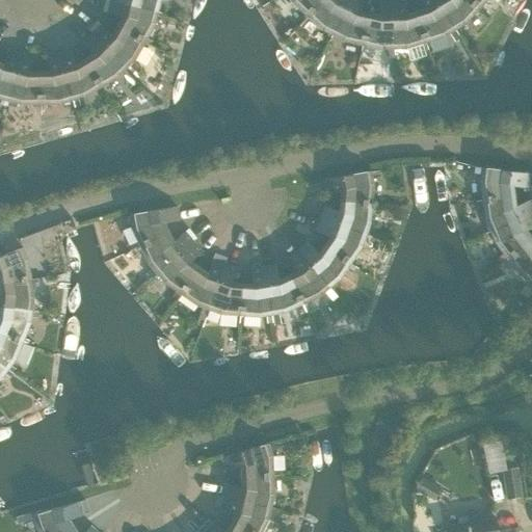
[(117,25),(144,41),(154,23),(157,11),(112,0),(110,0),(107,12),(123,17),(117,25)]
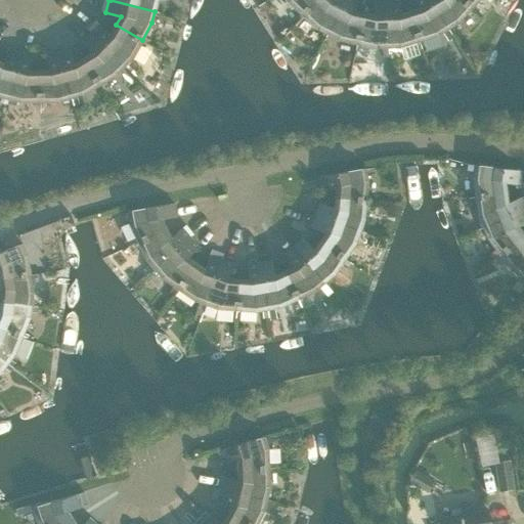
[(111,0),(155,11),(157,0),(111,0)]
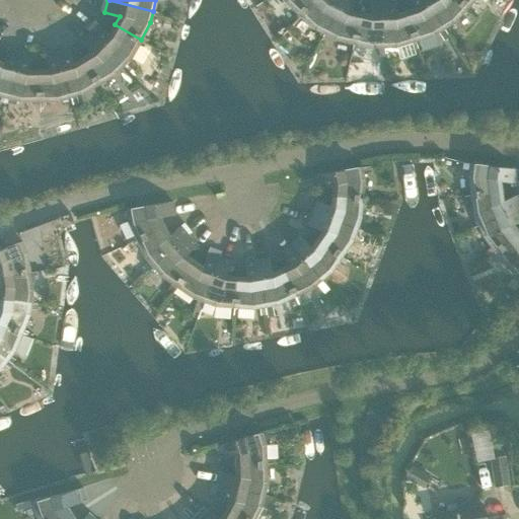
[(299,14),(311,0),(284,0),(285,1),(299,14)]
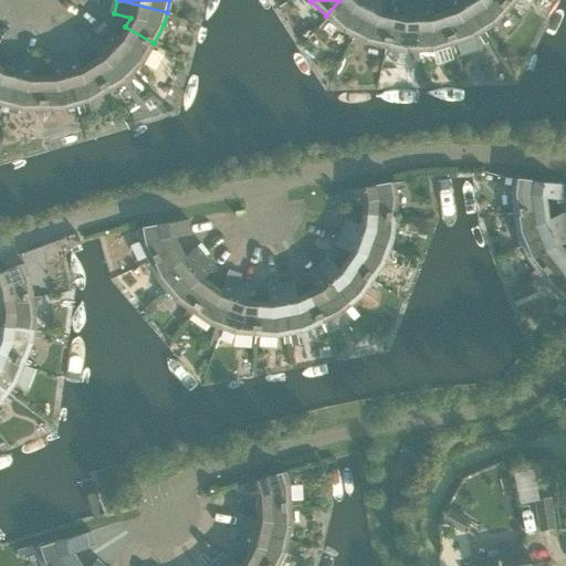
[(354,35),(371,0),(339,0),(326,16),(342,30),(354,35)]
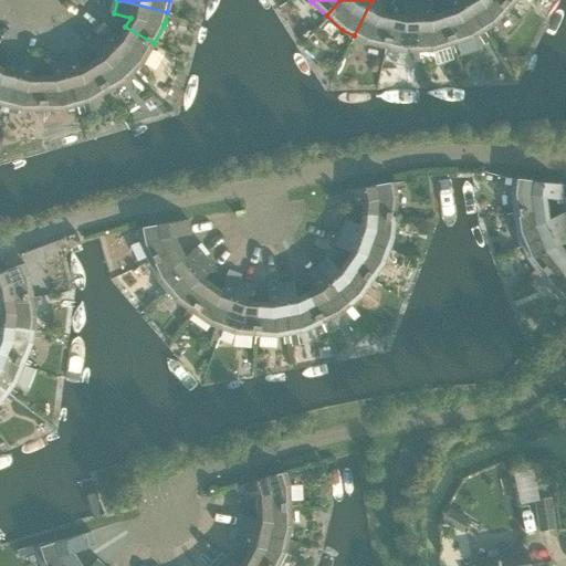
[(386,46),(392,14),(381,12),(387,0),(371,0),(354,35),(365,42),(386,46)]
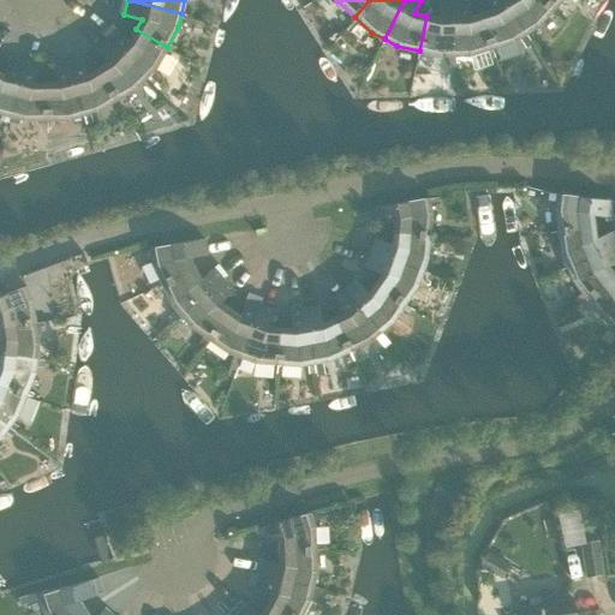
[(455,55),(453,0),(439,0),(437,0),(439,18),(427,16),(419,51),(441,55),(455,55)]
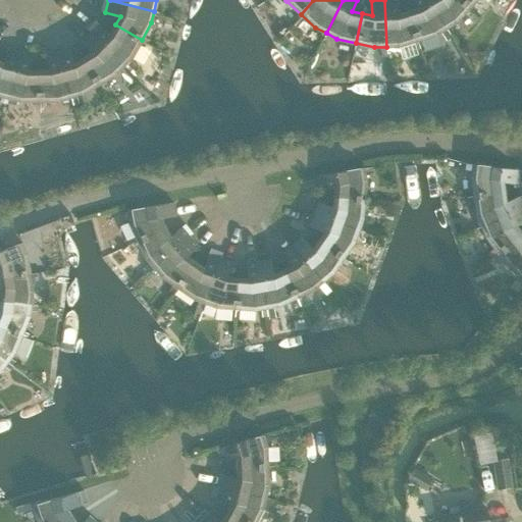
[(417,41),(408,11),(399,14),(398,0),(384,0),(386,47),(399,46),(417,41)]
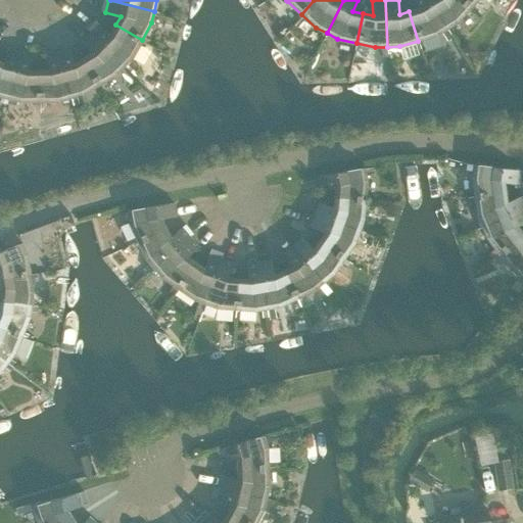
[(447,28),(429,0),(413,0),(419,8),(409,11),(418,41),(436,35),(447,28)]
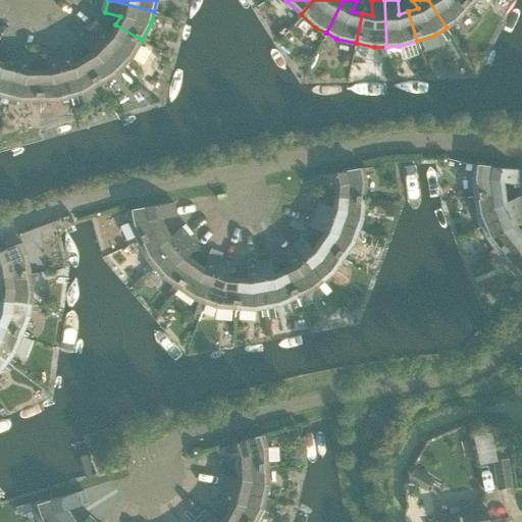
[(469,7),(461,0),(428,0),(447,28),(457,21),(469,7)]
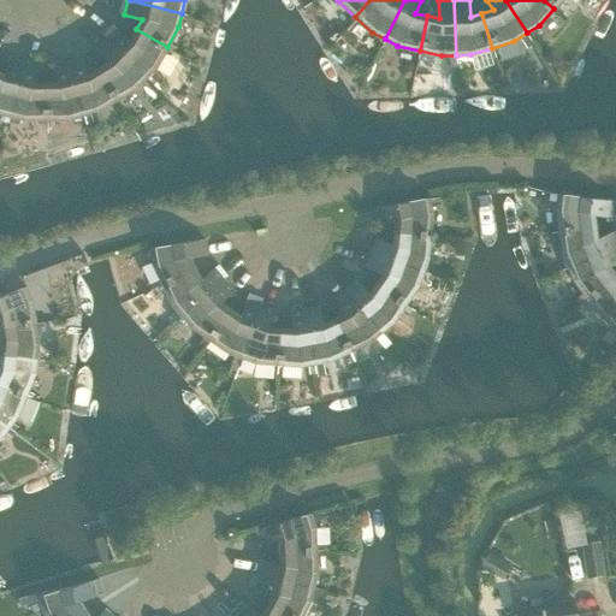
[(106,39),(146,77),(157,66),(167,47),(136,29),(130,40),(117,28),(106,39)]
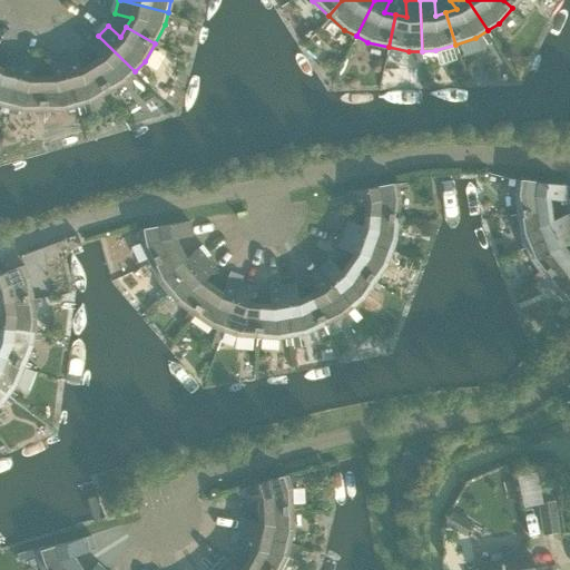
[(90,64),(108,91),(126,81),(135,71),(98,36),(88,46),(100,57),(90,64)]
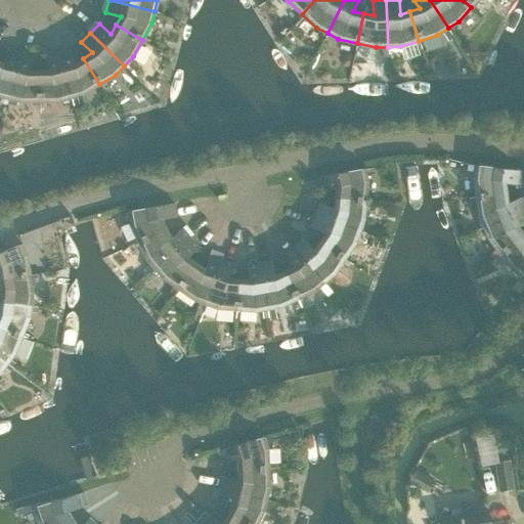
[(57,52),(71,97),(82,94),(99,84),(83,58),(75,63),(71,48),(57,52)]
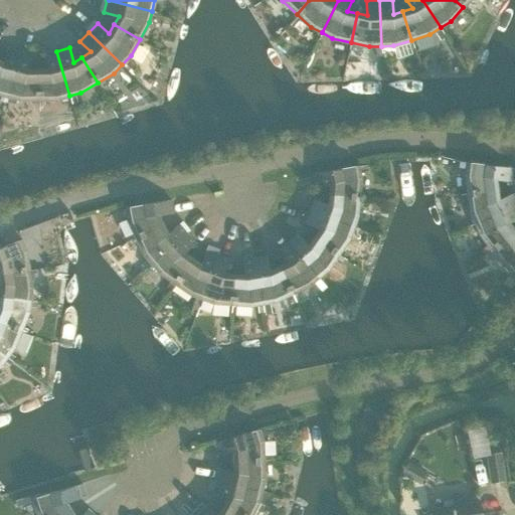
[(0,60),(0,95),(8,97),(19,51),(7,48),(3,62),(0,60)]
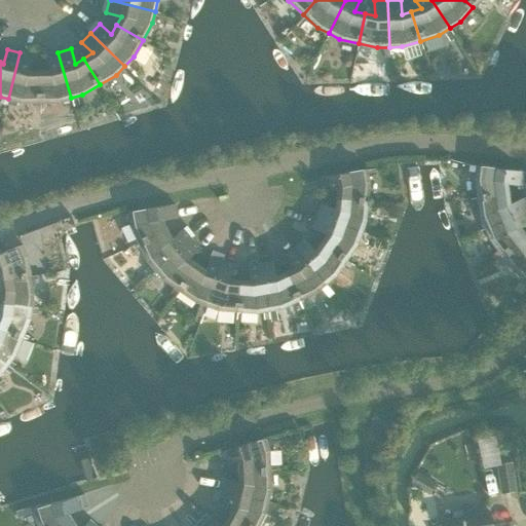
[(20,52),(8,99),(20,102),(39,102),(39,71),(29,71),(33,55),(20,52)]
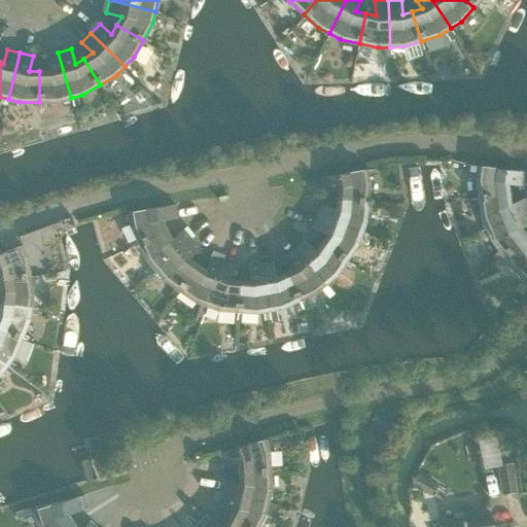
[(39,71),(39,102),(59,101),(71,98),(58,53),(45,56),(49,70),(39,71)]
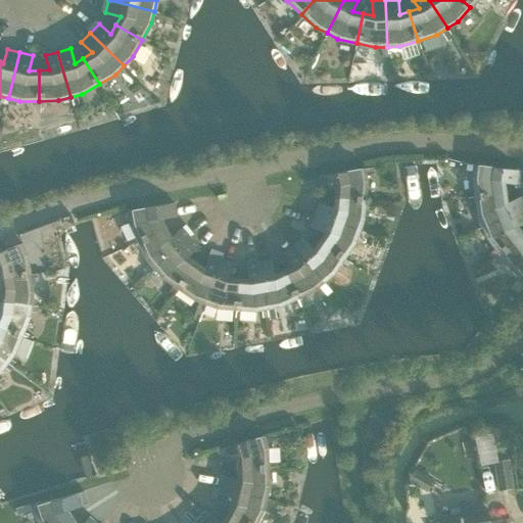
[(472,177),(474,196),(507,191),(505,182),(519,183),(520,170),(473,164),(472,177)]
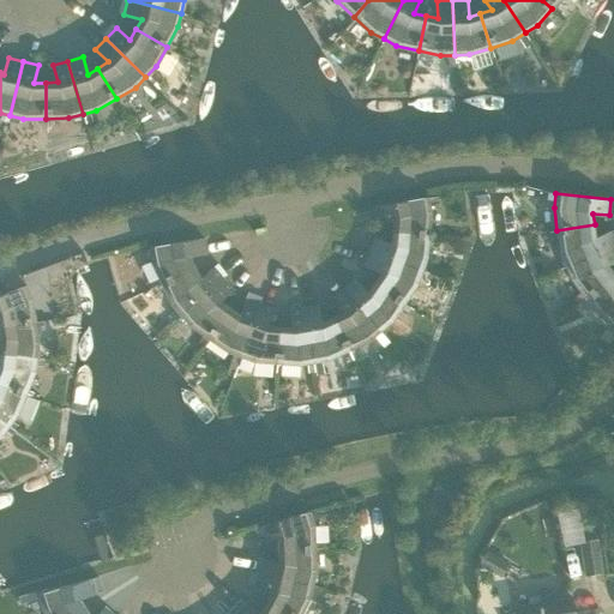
[(392,232),(428,234),(431,211),(427,197),(373,206),(375,222),(393,220),(392,232)]
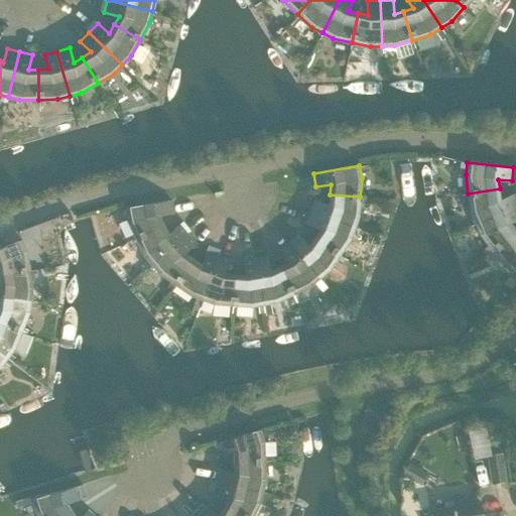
[(471,213),(476,224),(515,206),(515,199),(513,194),(501,199),(500,188),(468,194),(471,213)]
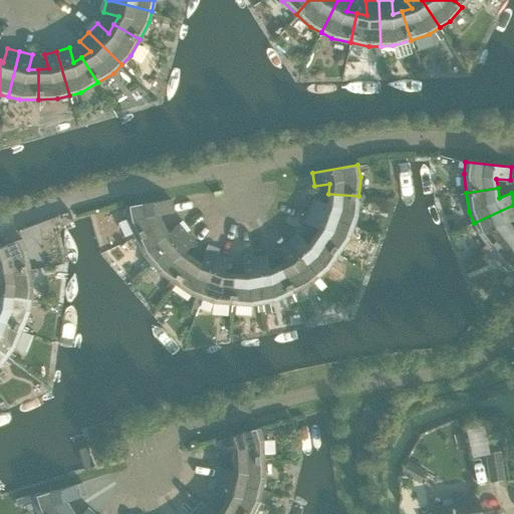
[(357,215),(358,196),(328,194),(327,204),(313,199),(309,211),(353,226),(357,215)]
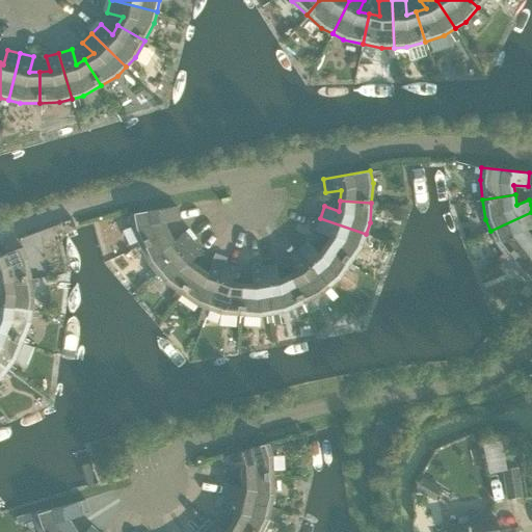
[(131,228),(139,245),(168,232),(163,222),(179,219),(177,206),(129,214),(131,228)]
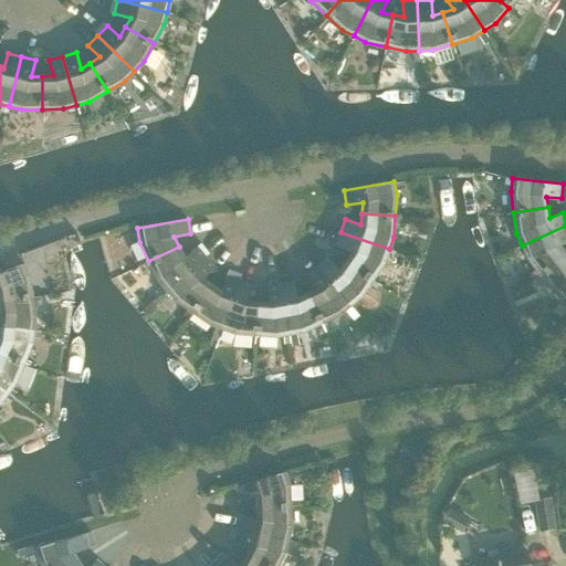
[(527,258),(540,274),(565,253),(565,251),(561,243),(565,241),(565,226),(522,245),(527,258)]
